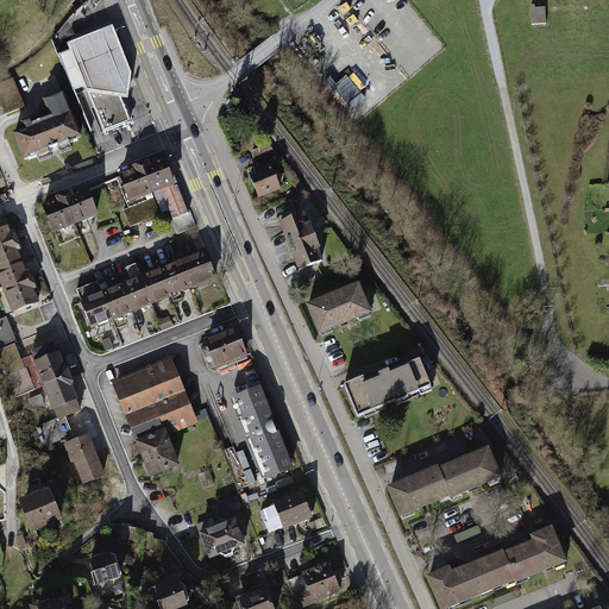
[(533,8),(531,8),(532,25),(546,24),(545,7),(533,8)]
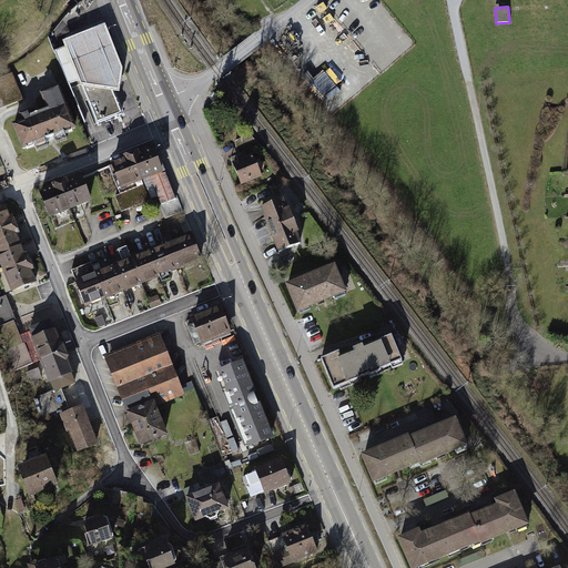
[(80,81),(97,124),(122,113),(113,91),(119,92),(123,67),(105,24),(63,41),(66,47),(54,51),(68,85),(80,81)]
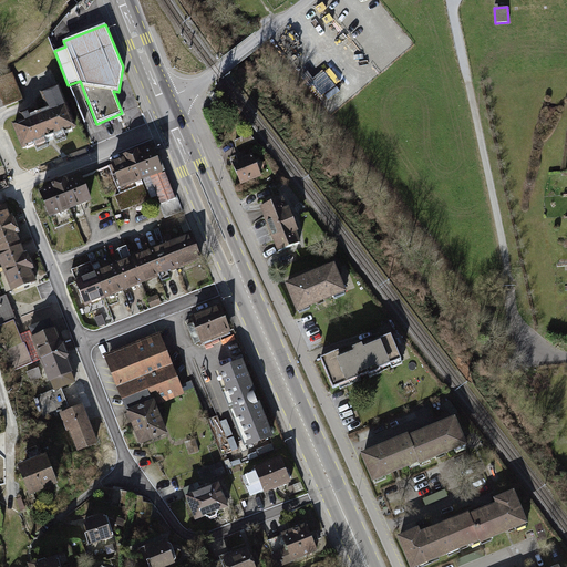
[(16,74),(0,80),(0,88),(8,109),(26,102),(16,74)]
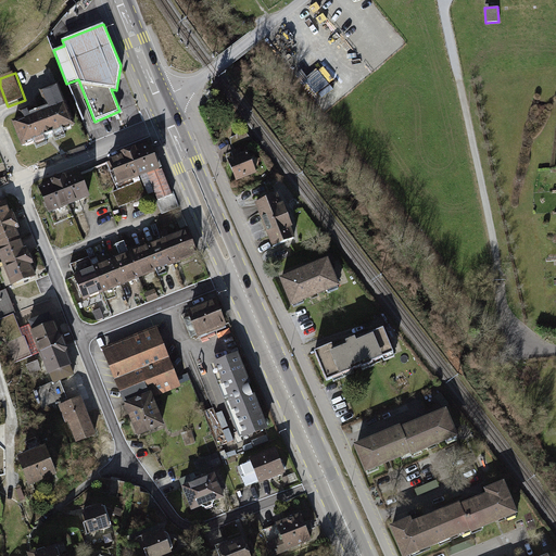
[(13,123),(23,146),(74,125),(58,86),(40,92),(47,108),(30,114),(28,110),(20,113),(23,119),(13,123)]
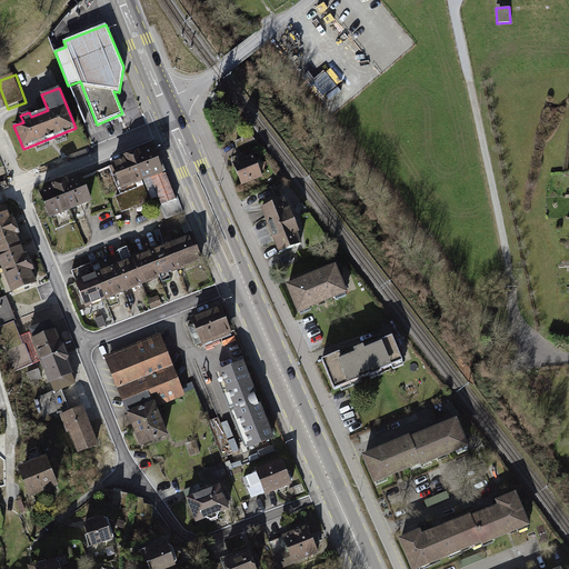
[(242,185),(261,177),(253,158),(251,151),(260,148),(250,135),(237,141),(241,155),(236,157),(238,163),(235,165),(242,185)]
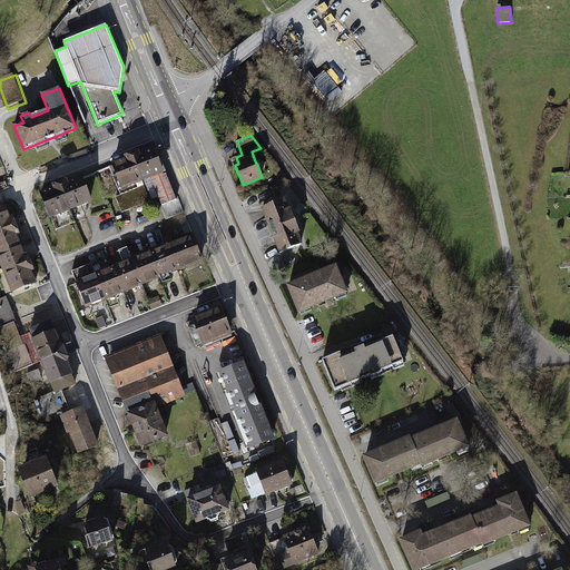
[(153,145),(131,154),(141,180),(150,177),(164,170),(153,145)]
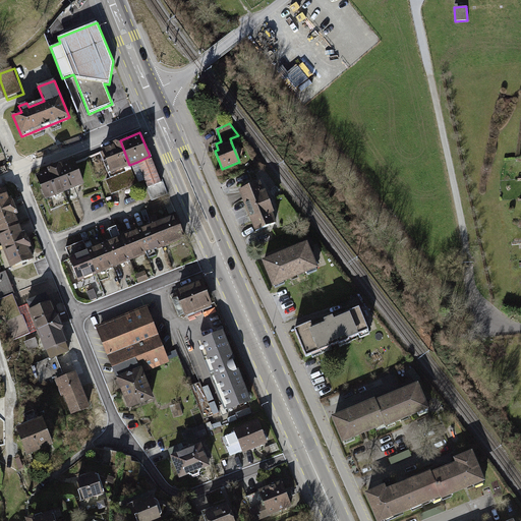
[(111,172),(129,165),(120,140),(101,149),(111,172)]
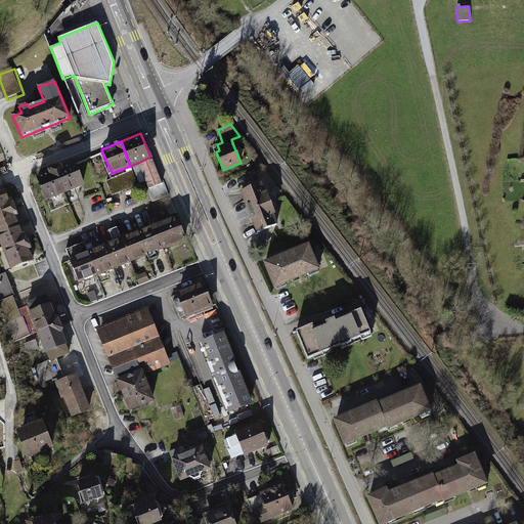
[(150,157),(138,163),(148,187),(161,182),(150,157)]
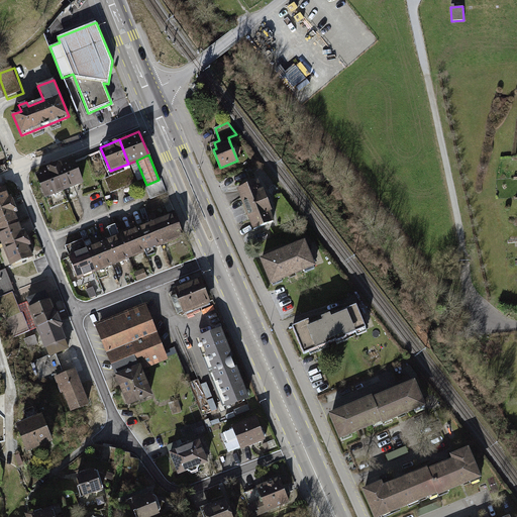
[(72,158),(53,165),(62,189),(81,182),(72,158)]
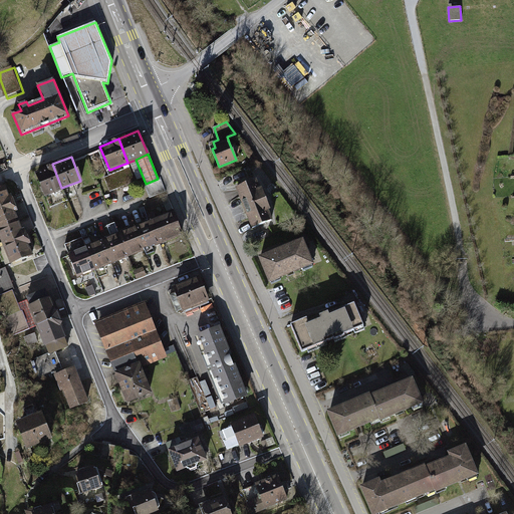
[(75,161),(78,169),(87,166),(85,158),(75,161)]
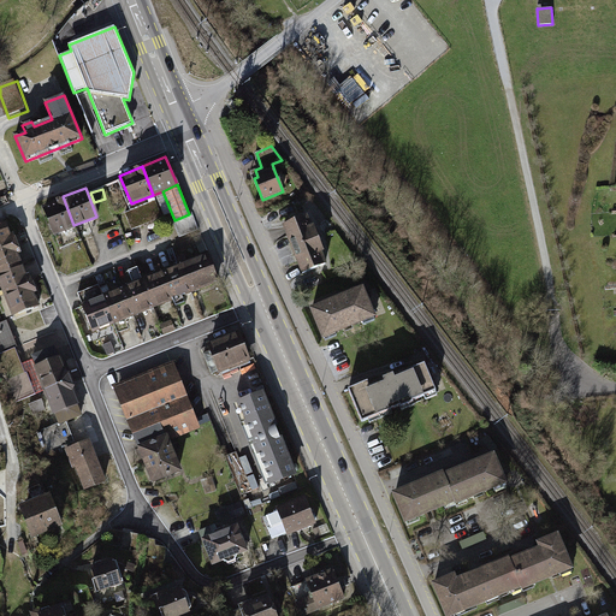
[(73,225),(63,196),(41,205),(52,234),(73,225)]
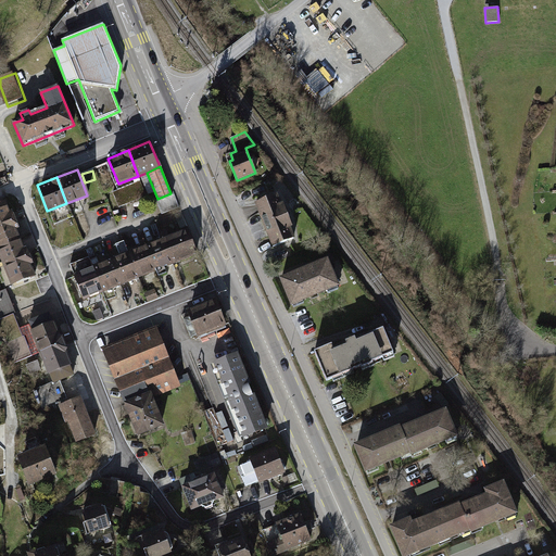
[(256,203),(274,247),(294,238),(290,228),(292,227),(283,205),(281,206),(277,196),(256,203)]
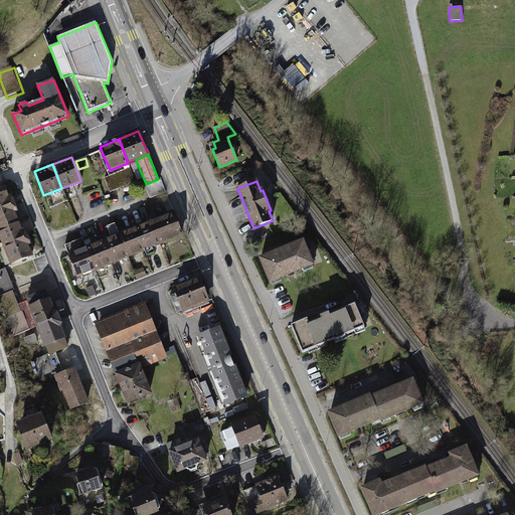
[(0,207),(12,203),(4,185),(0,187),(0,207)]
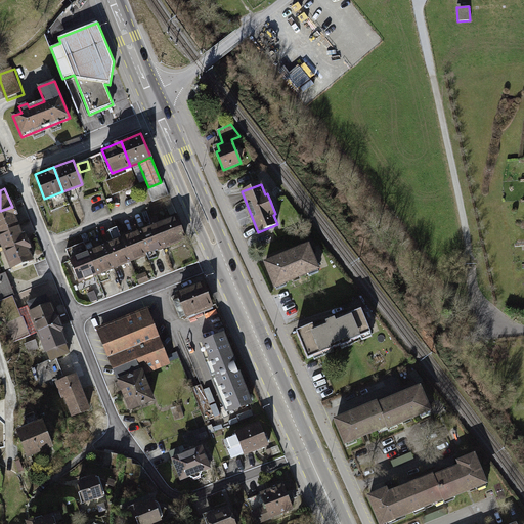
[(12,207),(0,211),(0,230),(18,223),(12,207)]
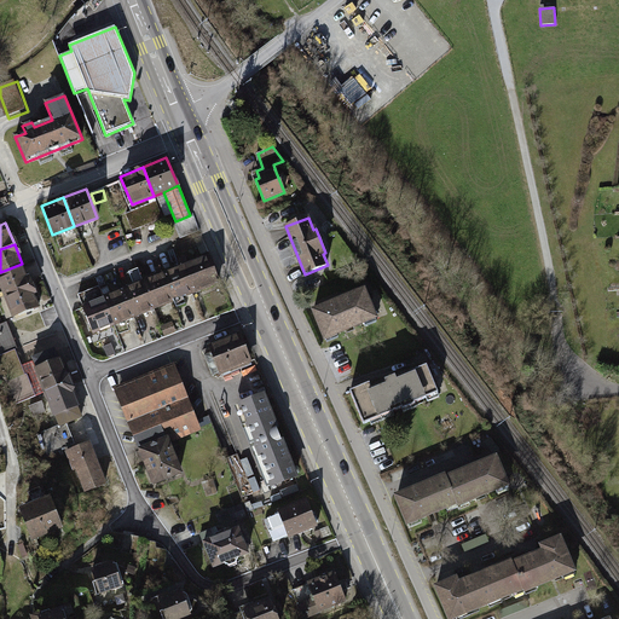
[(207,253),(179,264),(191,294),(219,283),(207,253)]
